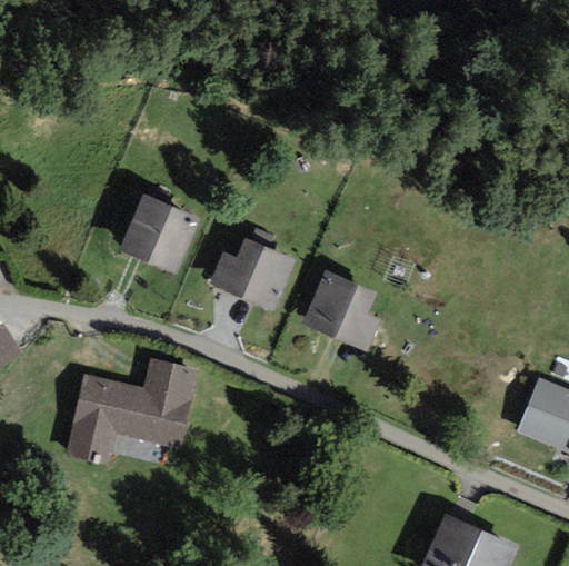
[(120,249),(178,272),(200,218),(143,195),(120,249)]
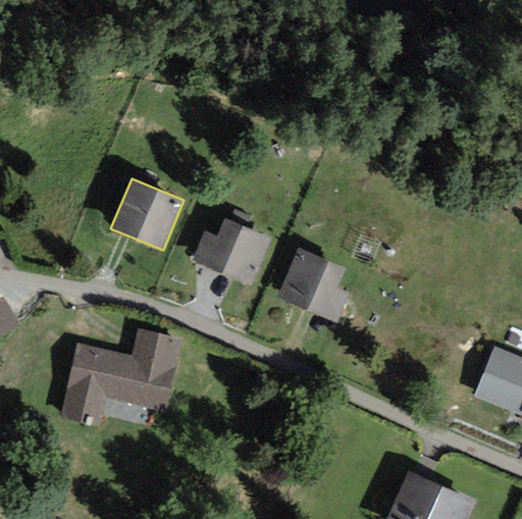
[(192,261),(252,287),(272,239),(225,218),(217,237),(205,230),(192,261)]
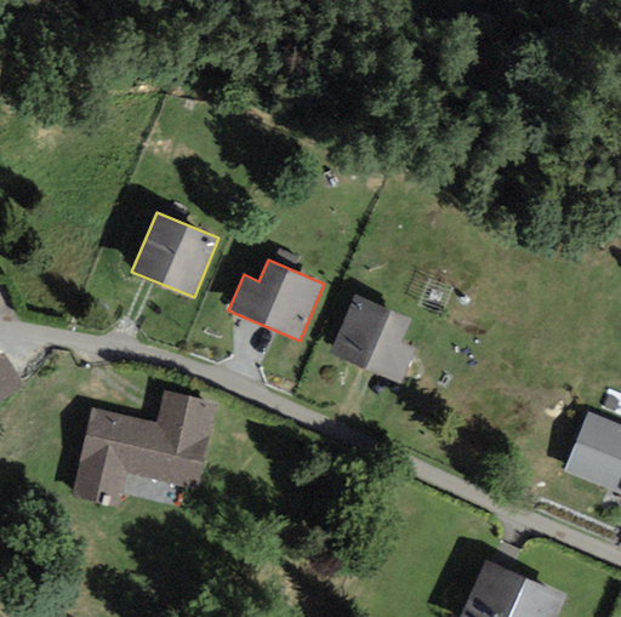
[(352,292),(326,350),(402,383),(417,349),(398,342),(409,318),(352,292)]
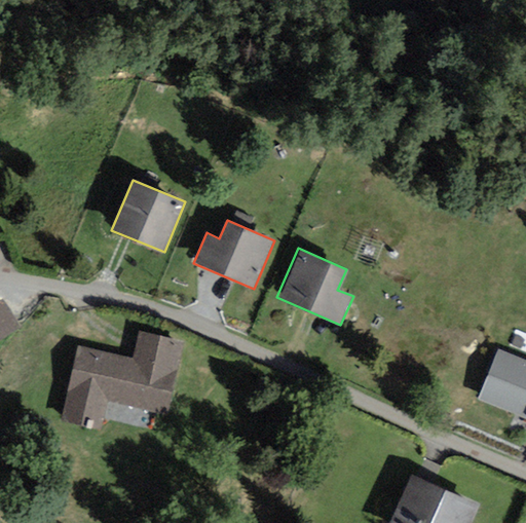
[(3,300),(0,301),(0,342),(22,329),(3,300)]
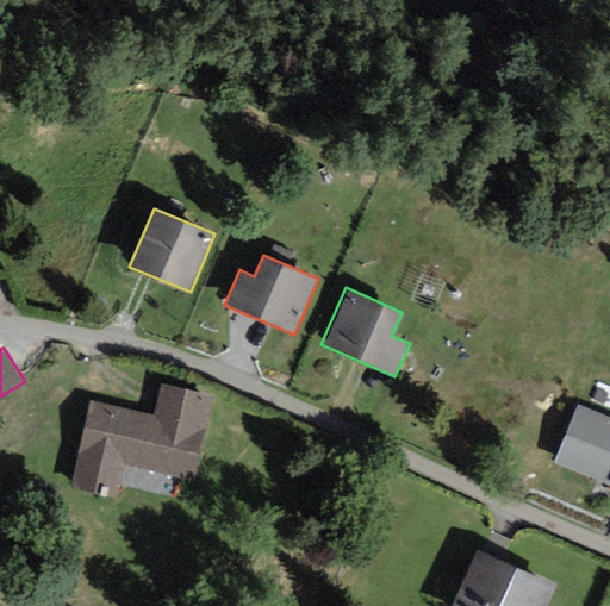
[(195,422),(129,406),(112,482),(150,492),(157,462),(228,478),(244,403),(203,392),(195,422)]
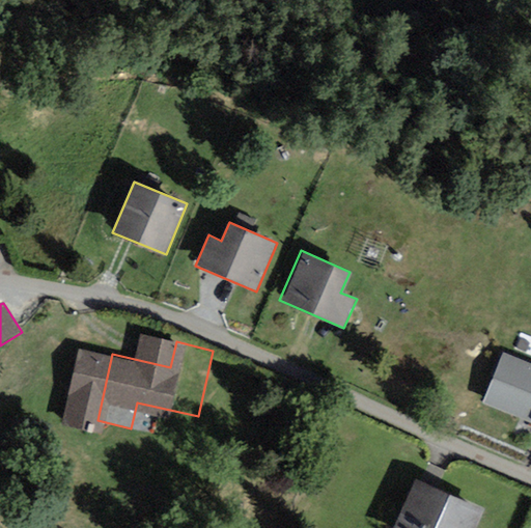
[(530,367),(501,356),(482,405),(530,422),(530,367)]
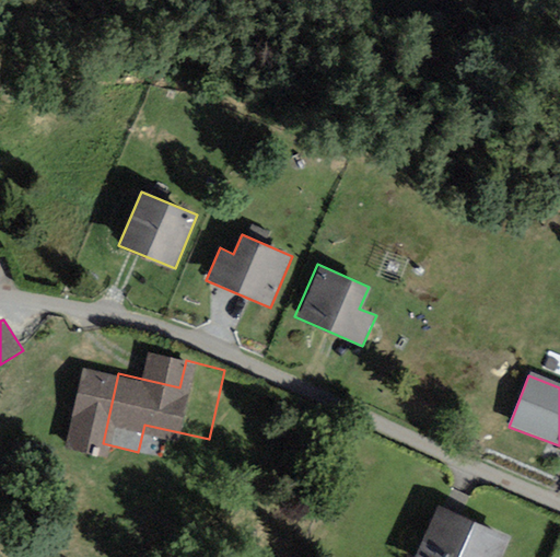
[(435,505),(411,556),(500,556),(509,538),(435,505)]
